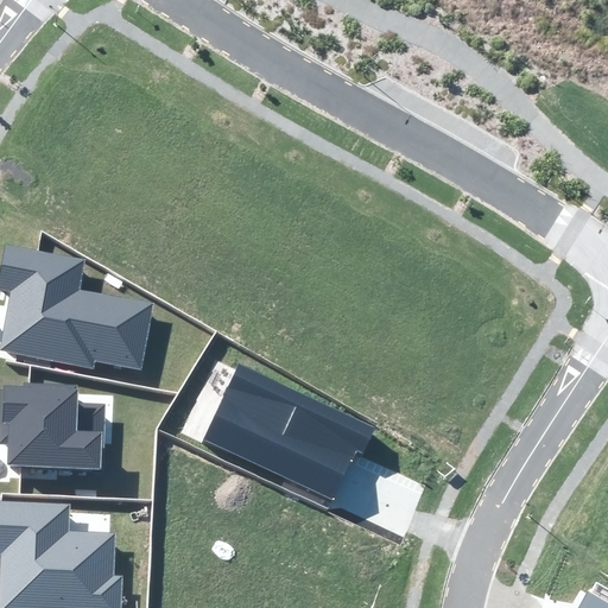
[(87,259),(5,244),(0,268),(0,290),(10,292),(0,344),(0,350),(93,368),(95,360),(141,369),(154,303),(81,289),(87,259)]
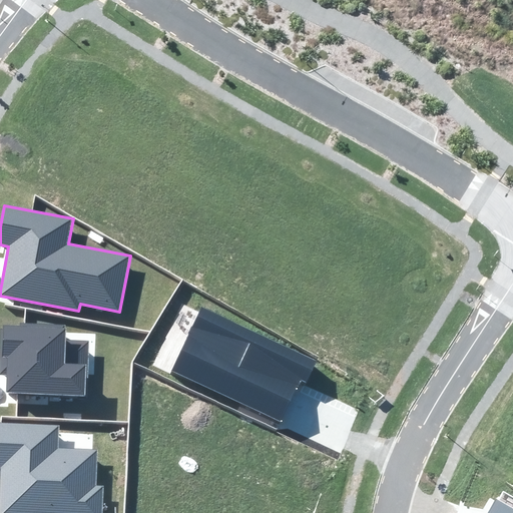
[(317,361),(202,308),(172,371),(282,422),(302,380),(306,383),(317,361)]
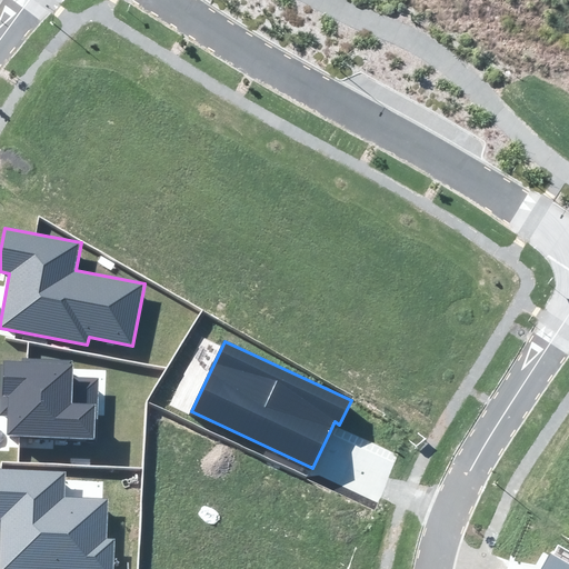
[(7,435),(95,438),(98,378),(72,377),(72,359),(21,357),(21,360),(5,360),(5,365),(1,365),(0,400),(0,415),(8,415),(7,435)]
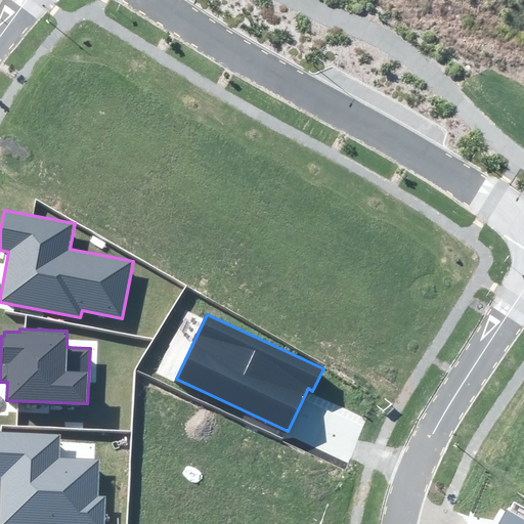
[(60,435),(0,433),(0,523),(103,523),(105,497),(97,497),(98,462),(59,460),(60,435)]
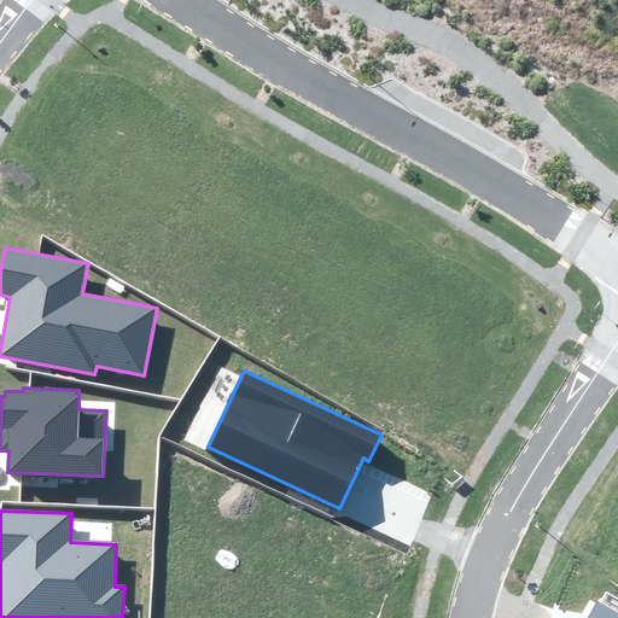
[(617,617),(617,611),(598,600),(586,617),(617,617)]
